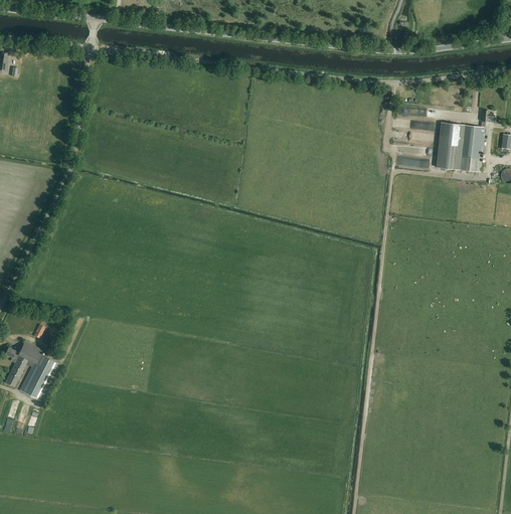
[(421,115),(421,107),(403,107),(403,115),(421,115)]
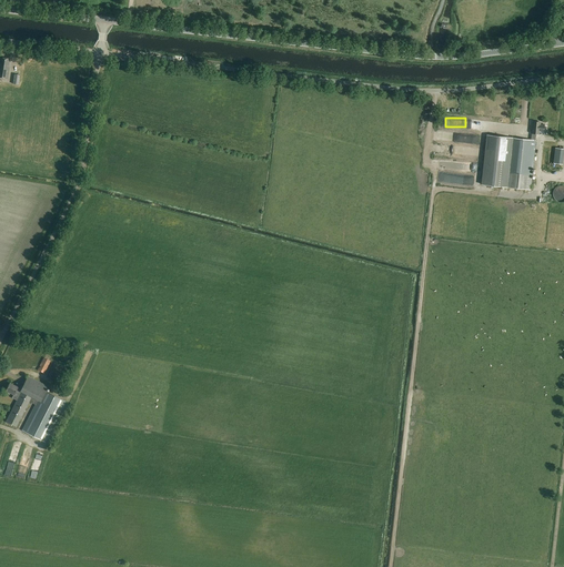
[(540,131),(540,124),(535,123),(535,121),(529,121),(526,139),(505,137),(502,171),(500,186),(526,189),(527,174),(532,140),(531,139),(531,133),(534,133),(535,130),(540,131)]
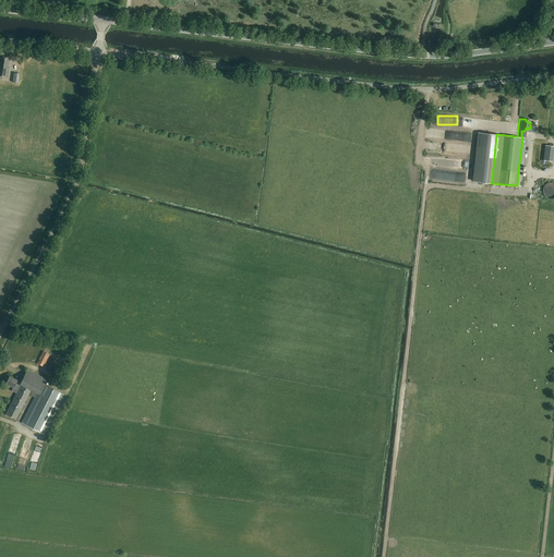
[(469,181),(491,183),(493,168),(496,134),(473,132),(469,181)]
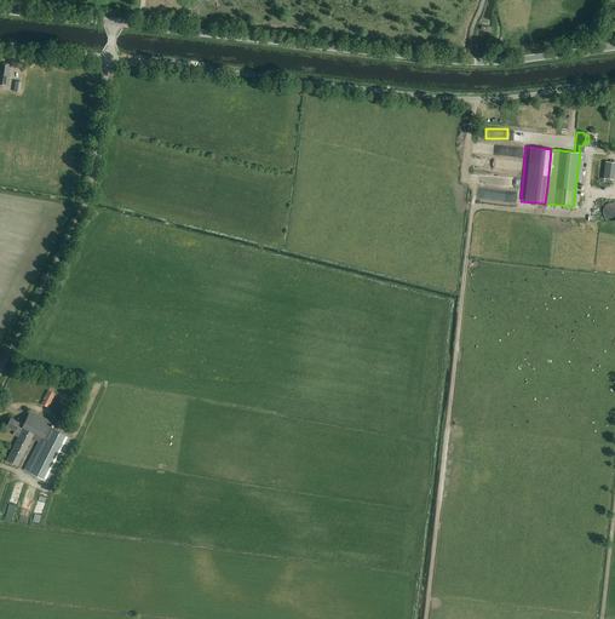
[(495,175),(501,175),(501,176),(505,176),(505,185),(516,187),(517,176),(518,162),(496,161),(495,175)]
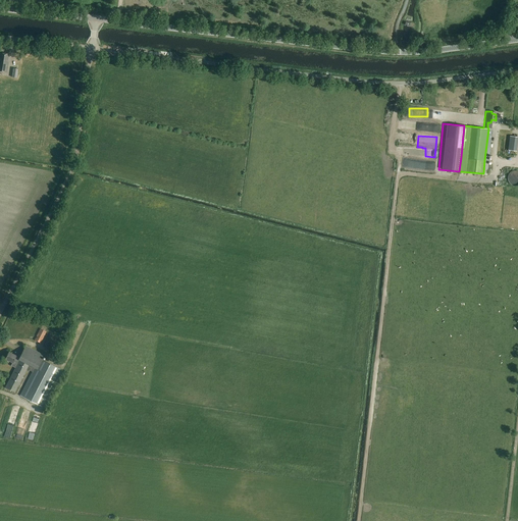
[(416,148),(401,146),(400,153),(415,155),(416,148)]
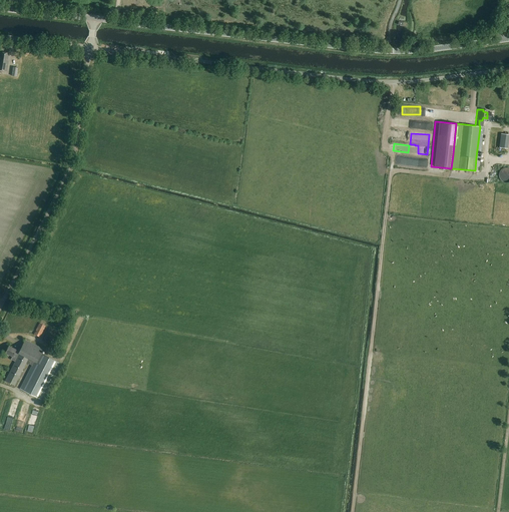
[(498,178),(508,178),(508,170),(498,171),(498,178)]
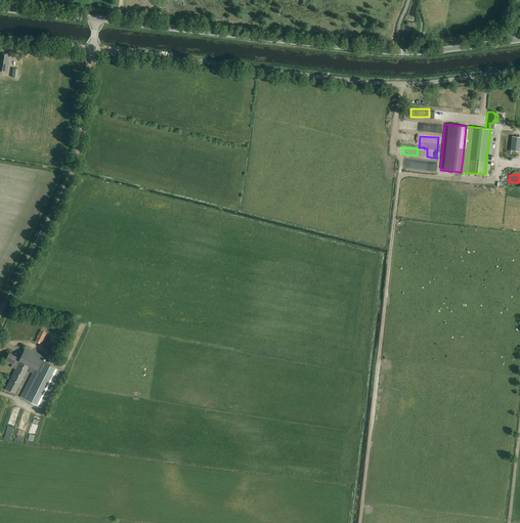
[(37,344),(43,332),(36,329),(31,340),(37,344)]
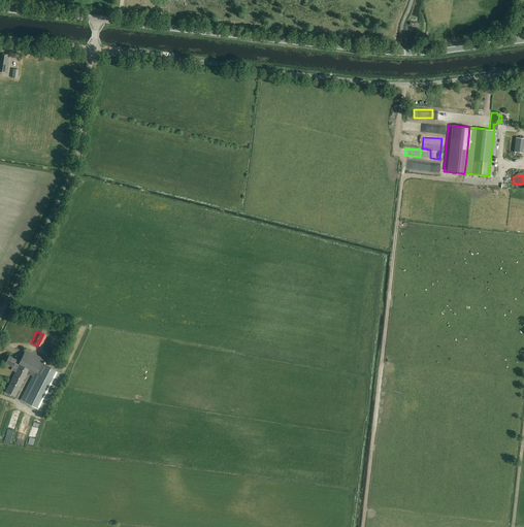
[(53,354),(59,342),(46,336),(41,349),(53,354)]
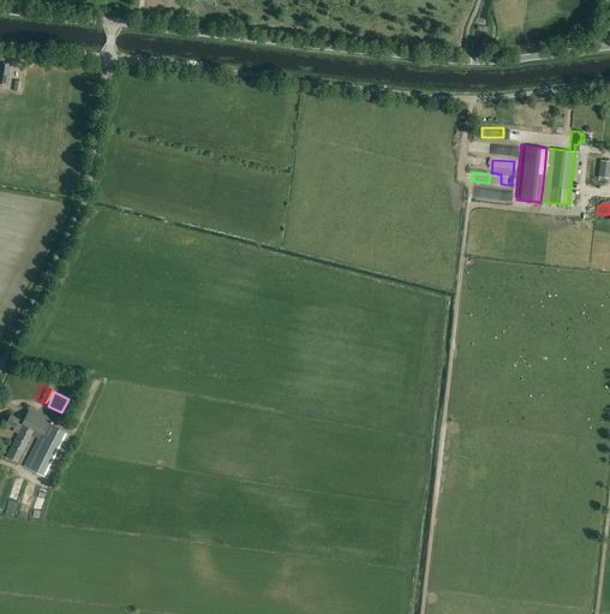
[(45,422),(47,417),(25,406),(18,422),(13,419),(15,418),(6,415),(1,422),(10,427),(9,430),(15,433),(3,455),(13,462),(28,434),(34,437),(19,465),(45,478),(67,434),(45,422)]
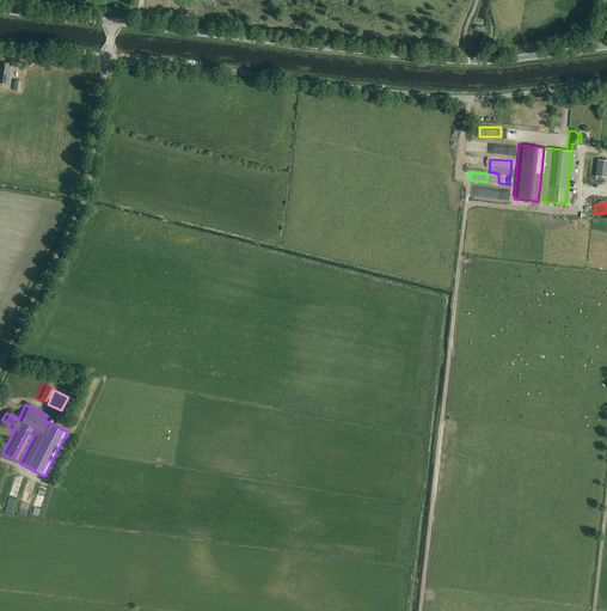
[(25,513),(30,495),(23,494),(19,506),(22,506),(20,511),(18,509),(18,511),(25,513)]
